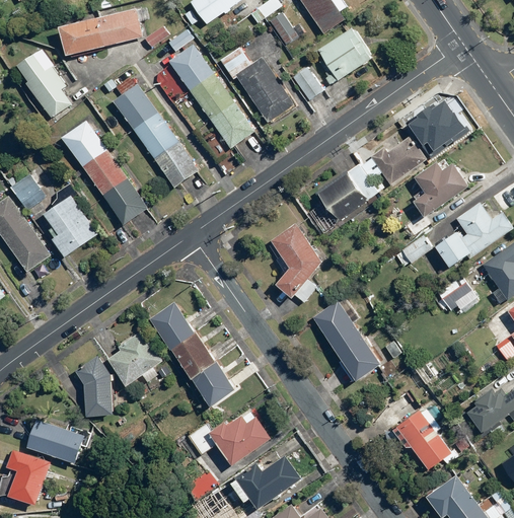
[(238,0),(191,0),(190,1),(207,24),(224,12),(225,13),(230,10),(228,8),(238,0)]
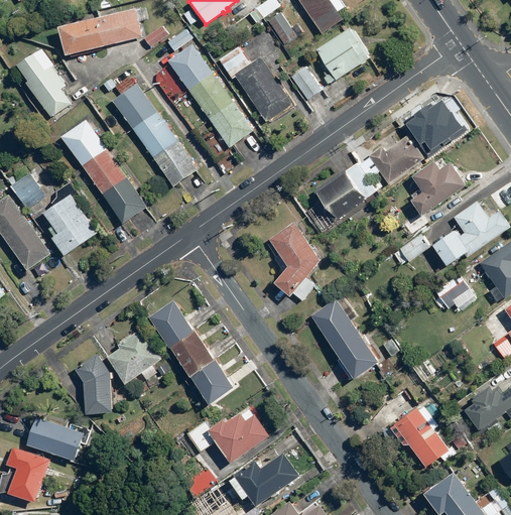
[(278,6),(272,0),(266,0),(248,14),(255,23),(278,6)]
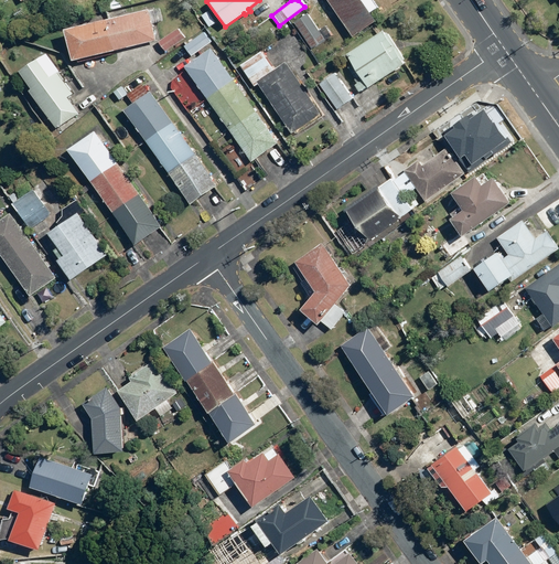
[(325,0),(352,38),(376,21),(369,10),(375,7),(371,0),(325,0)]
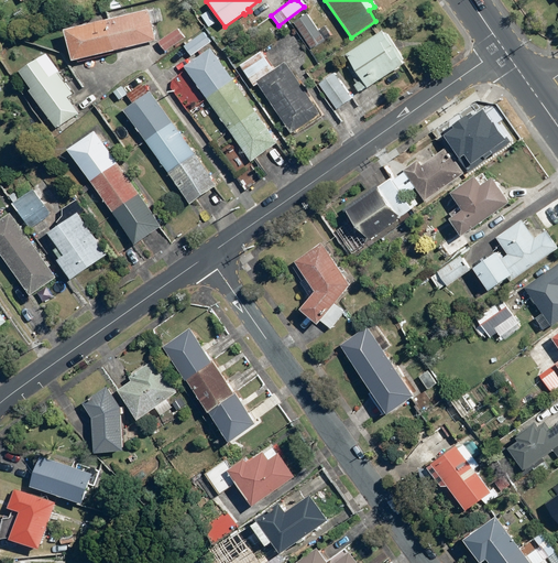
[(159,8),(67,30),(74,60),(153,41),(150,24),(162,22),(159,8)]
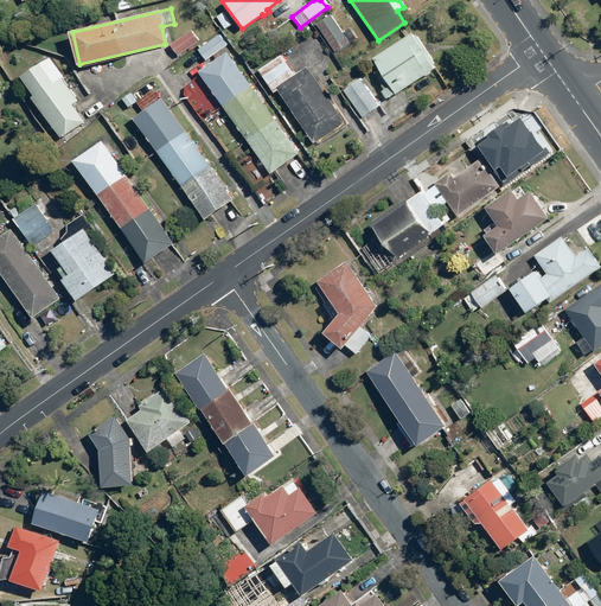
[(341,33),(328,16),(314,25),(333,52),(353,38),(347,30),(341,33)]
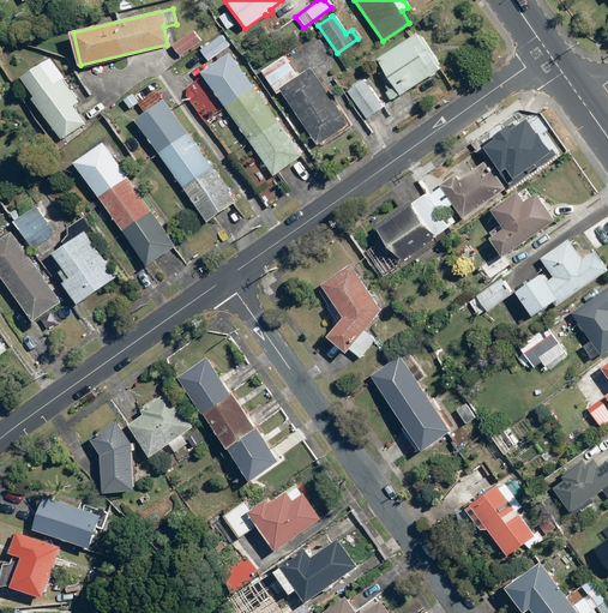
[(198,42),(191,31),(170,46),(178,56),(198,42)]
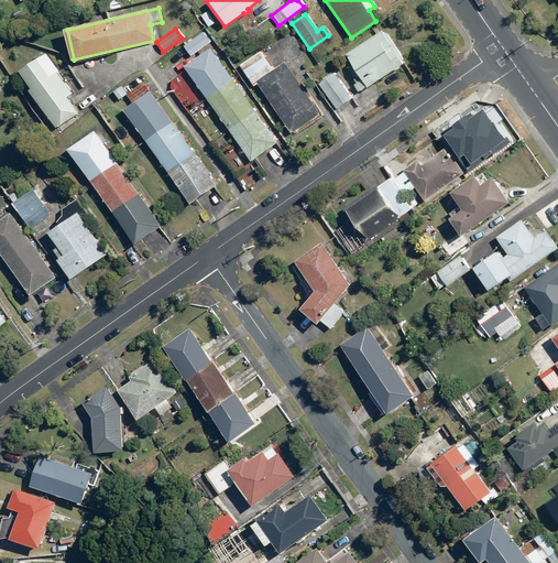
[(358,91),(367,86),(368,87),(404,63),(382,31),(346,55),(351,63),(345,67),(354,83),(352,84),(358,91)]
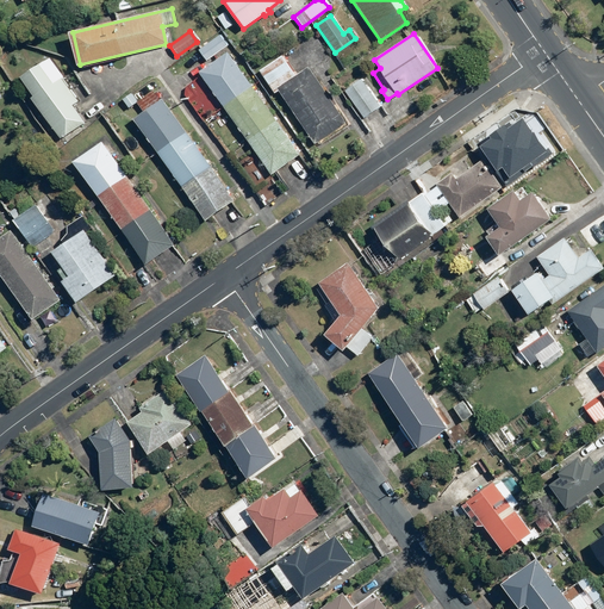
[(318,74),(297,44),(259,73),(274,94),(276,92),(316,144),(347,122),(313,76),(318,74)]
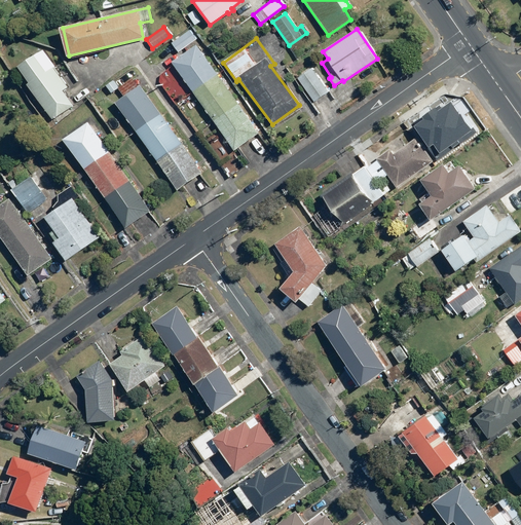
[(258,133),(194,45),(171,63),(233,150),(258,133)]
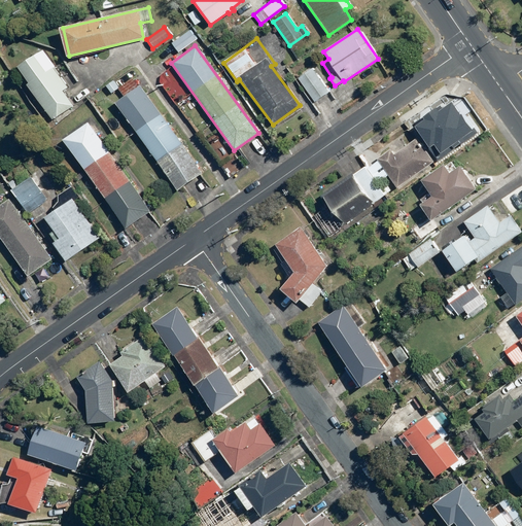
[(58,74),(42,50),(18,66),(29,83),(26,85),(48,120),(70,107),(60,91),(65,88),(62,83),(56,86),(50,78),(58,74)]
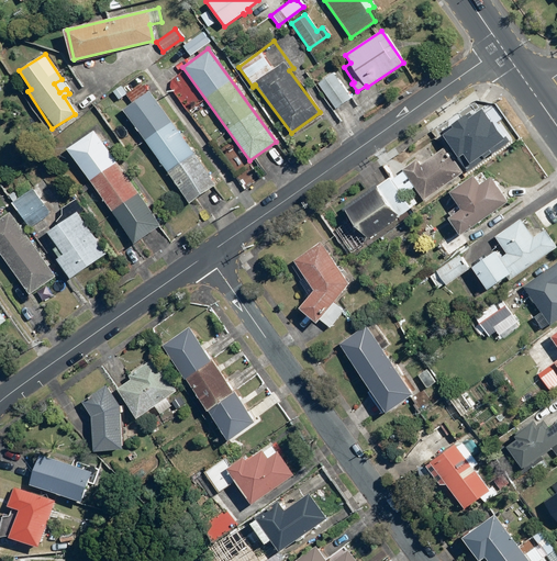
[(348,99),(331,73),(315,82),(333,109),(348,99)]
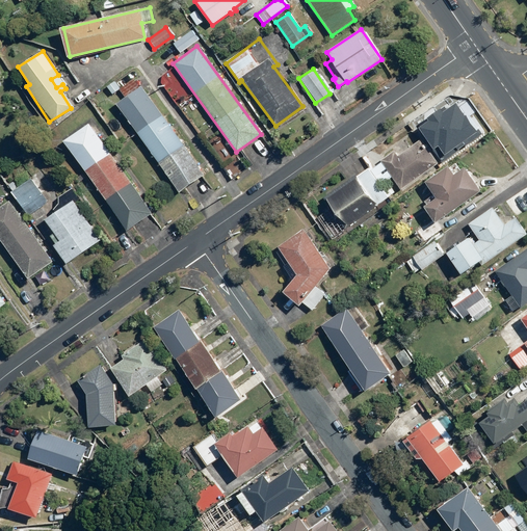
[(138,89),(132,80),(117,89),(124,99),(116,105),(179,193),(205,176),(141,87),(138,89)]
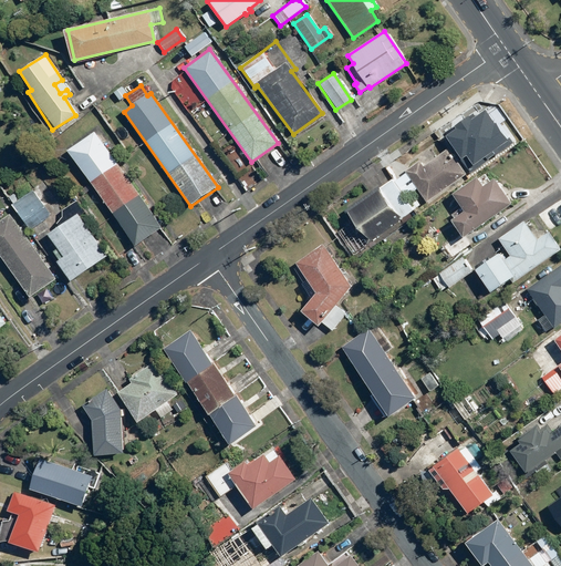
[(94,130),(65,150),(134,248),(163,227),(94,130)]
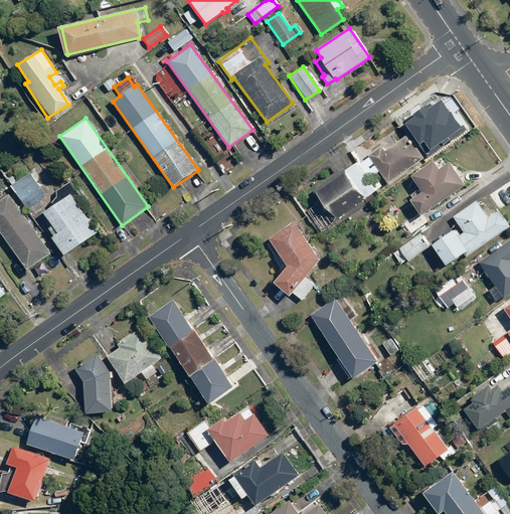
[(383,145),(367,156),(377,171),(387,184),(423,157),(406,134),(386,149),(383,145)]
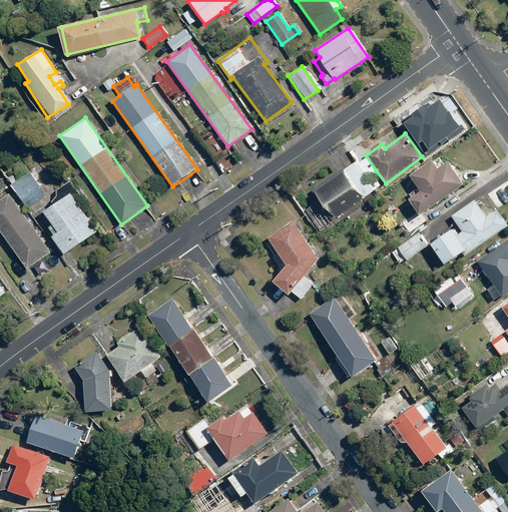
[(355,163),(352,159),(310,190),(333,220),(378,188),(369,175),(376,170),(366,155),(355,163)]
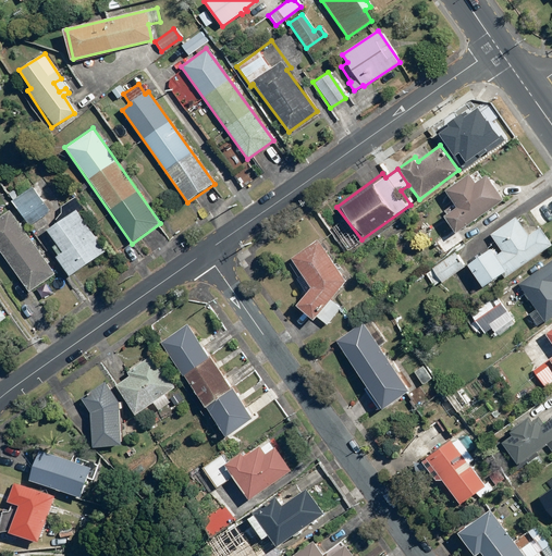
[(456,230),(504,196),(487,172),(476,180),(469,171),(445,189),(456,206),(444,213),(456,230)]
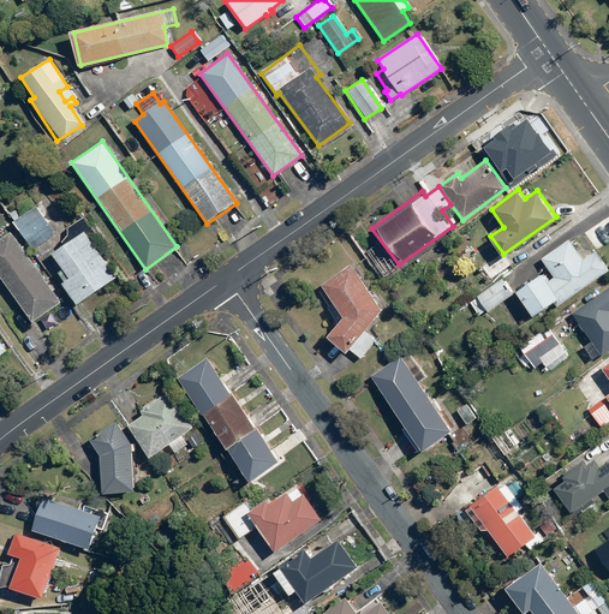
[(53,234),(33,201),(9,216),(29,249),(53,234)]
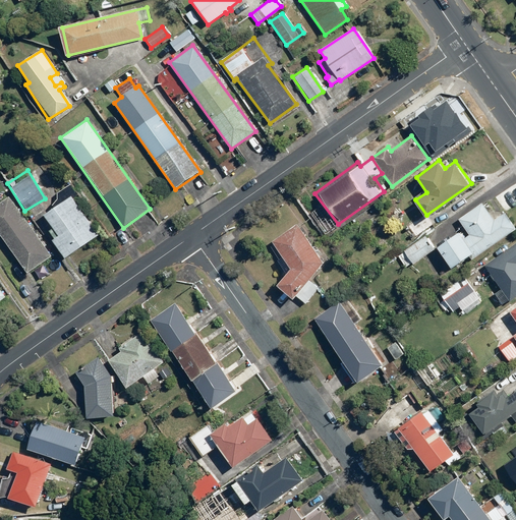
[(102,234),(67,185),(55,194),(61,204),(46,215),(60,236),(54,240),(67,258),(102,234)]
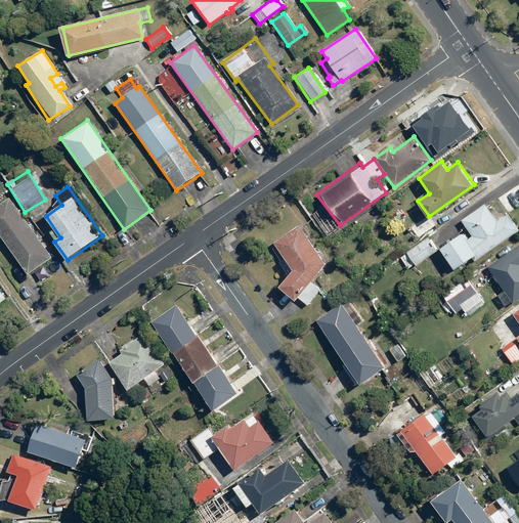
[(8,199),(0,205),(0,237),(27,276),(51,259),(8,199)]
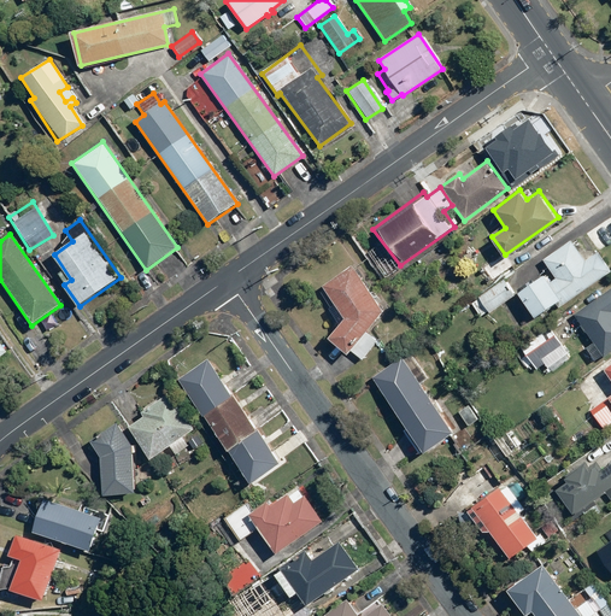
[(560,306),(610,270),(595,251),(585,259),(570,240),(541,262),(553,277),(550,281),(544,273),(517,293),(535,317),(557,301),(560,306)]
